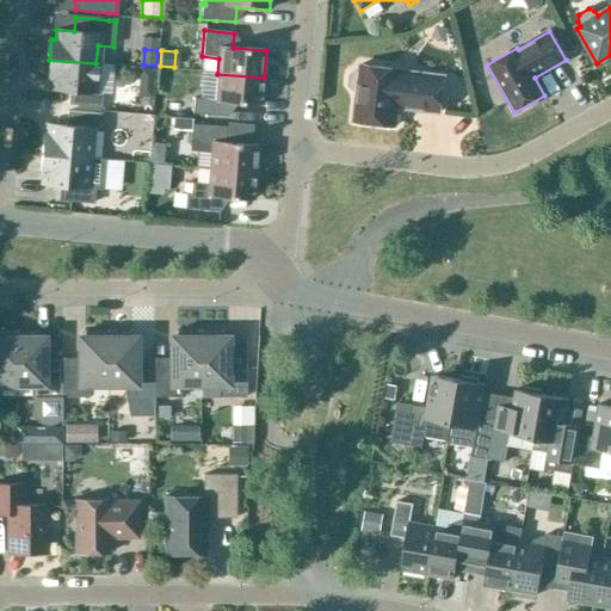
[(96,63),(49,60),(48,79),(53,80),(51,90),(68,91),(67,105),(100,107),(102,94),(93,93),(96,63)]
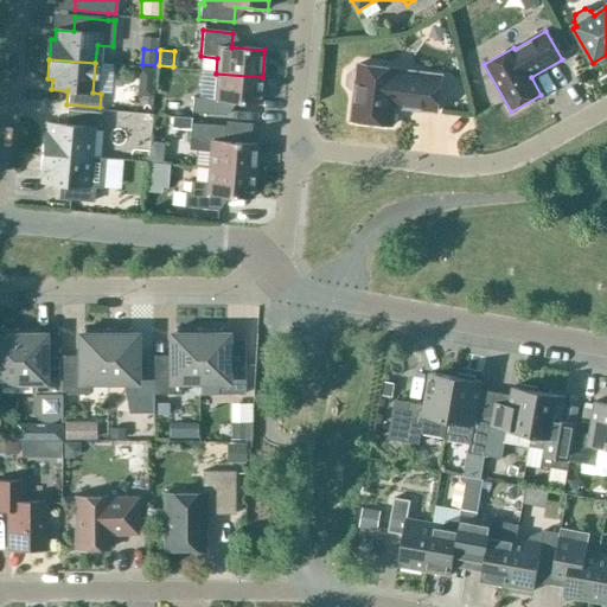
[(351,121),(391,127),(394,107),(436,113),(440,77),(397,72),(397,70),(357,65),(357,72),(351,71),(347,75),(345,85),(349,90),(355,90),(351,121)]
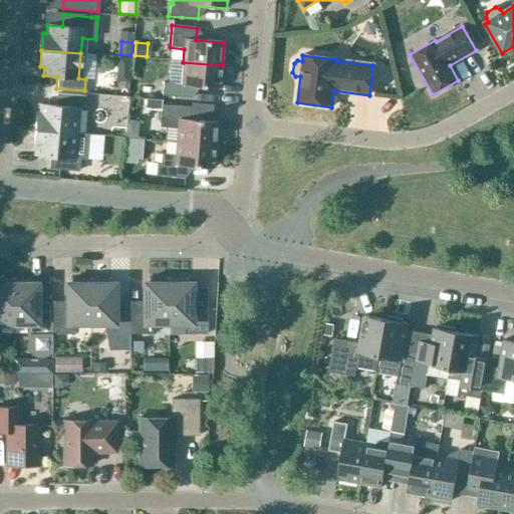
[(132,57),(118,56),(117,68),(131,69),(132,57)]
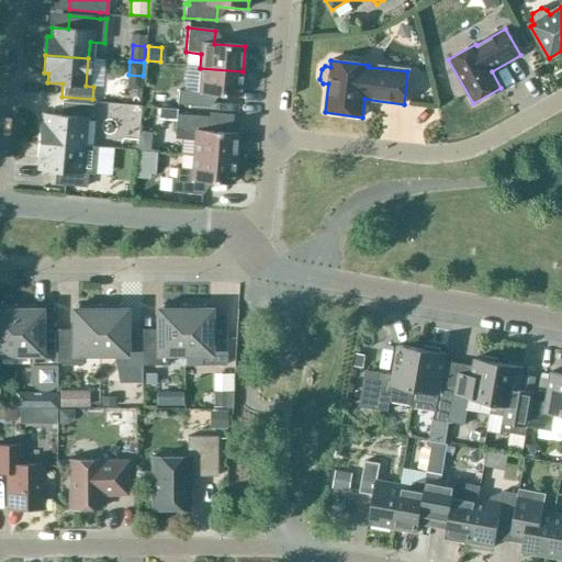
[(116,63),(115,86),(128,86),(128,63),(116,63)]
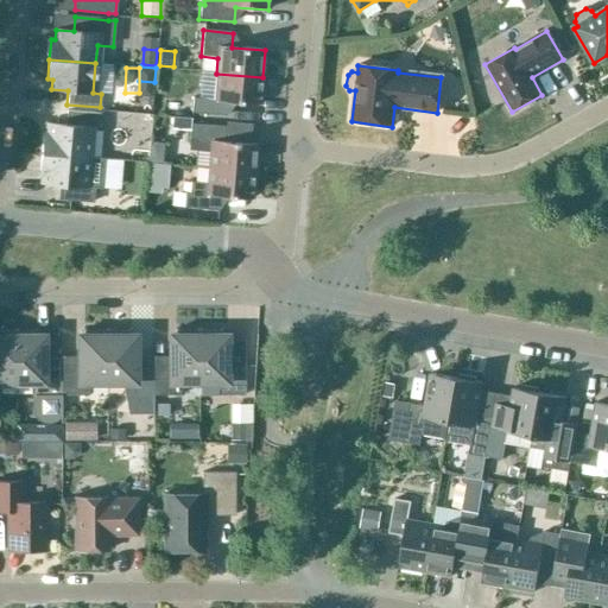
[(263,77),(216,74),(214,100),(192,99),(191,113),(226,116),(227,102),(260,105),(263,77)]
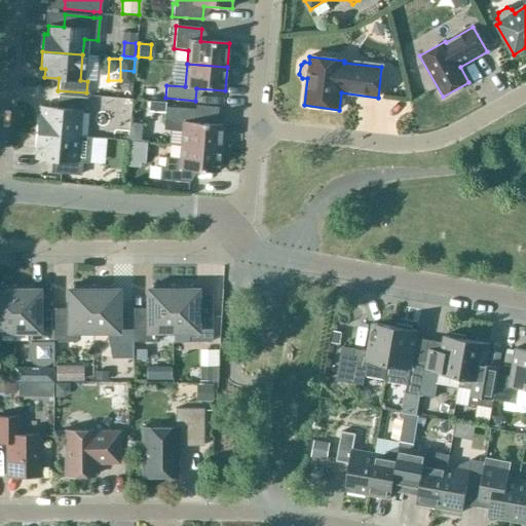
[(35,133),(76,137),(78,111),(85,111),(86,99),(58,97),(57,109),(41,108),(41,116),(37,116),(35,133)]
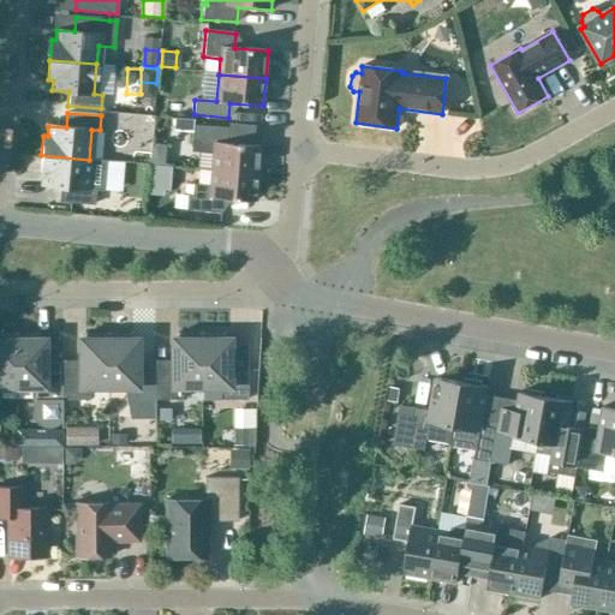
[(191,141),(191,151),(212,153),(210,171),(257,174),(260,147),(226,144),(227,129),(192,126),(192,132),(191,141)]
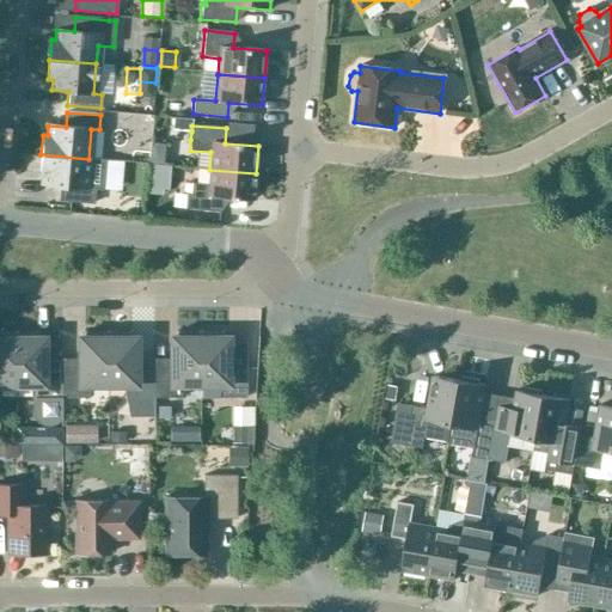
[(152,161),(153,140),(139,139),(138,160),(152,161)]
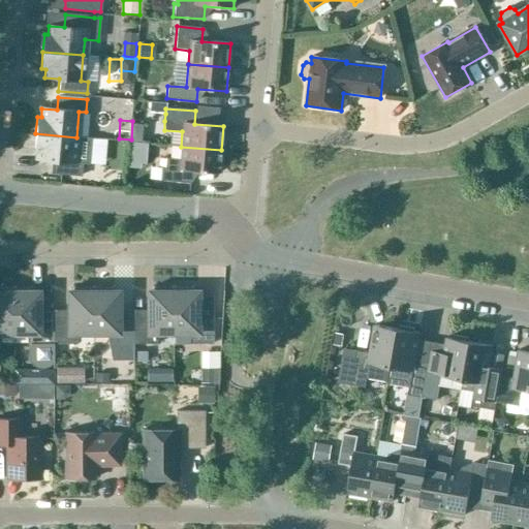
[(76,137),(35,133),(34,151),(38,151),(37,160),(53,161),(52,174),(81,176),(82,164),(87,164),(89,138),(76,137)]
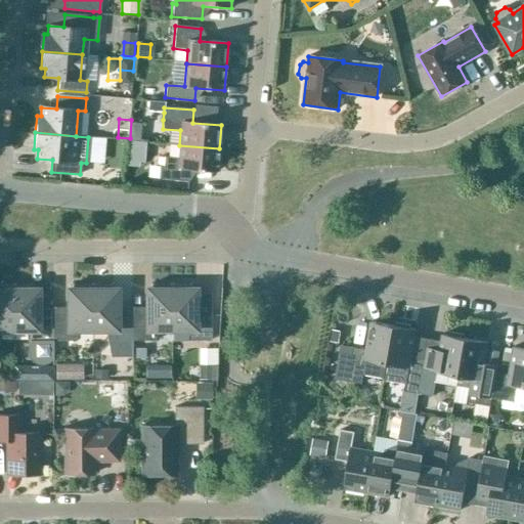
[(219,148),(179,145),(178,159),(164,158),(163,167),(159,166),(158,179),(187,182),(188,169),(217,172),(219,148)]
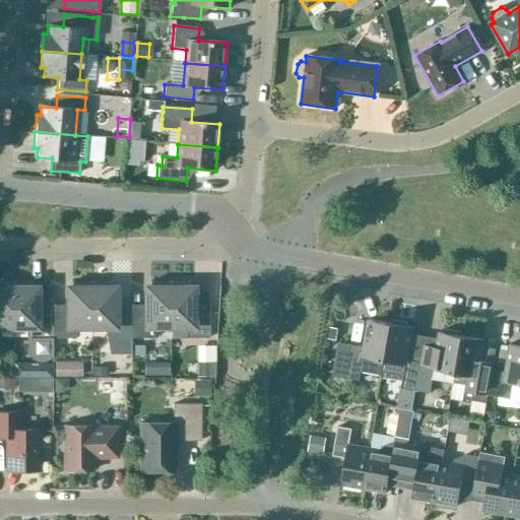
[(126,153),(125,165),(129,166),(137,166),(137,160),(142,160),(143,155),(126,153)]
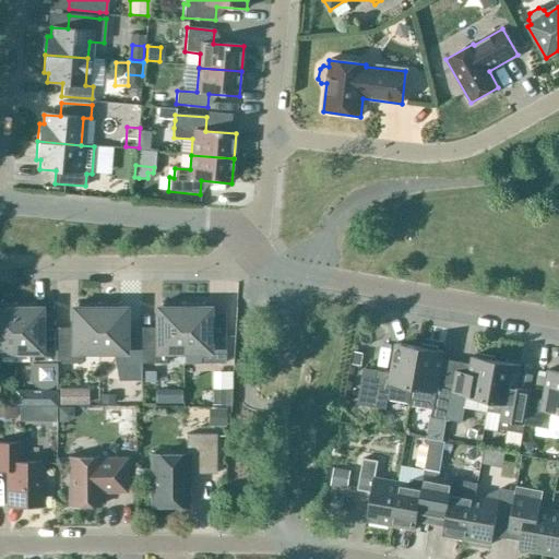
[(0,353),(13,353),(13,304),(0,304),(0,353)]
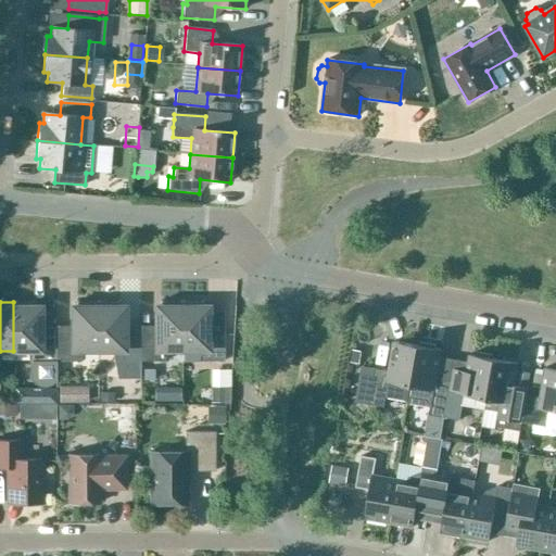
[(55,363),(55,333),(39,333),(39,307),(35,307),(35,302),(13,302),(13,351),(28,351),(30,363),(32,363),(32,364),(29,366),(28,369),(28,373),(29,376),(30,379),(32,381),(34,383),(36,384),(39,386),(42,387),(46,387),(49,386),(51,383),(53,381),(55,381),(55,363)]
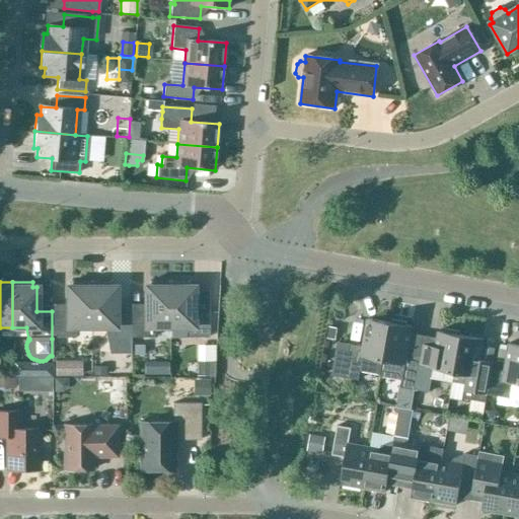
[(90,327),(90,282),(71,282),(71,287),(66,287),(66,311),(52,311),(52,339),(75,338),(77,327),(90,327)]
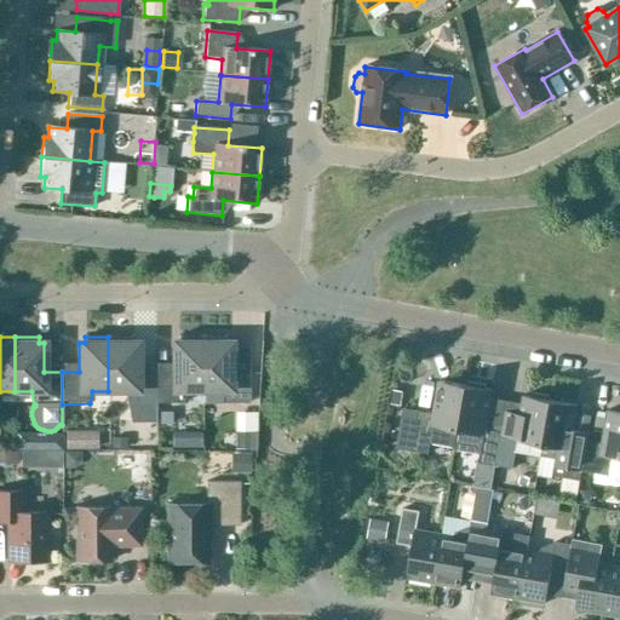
[(108,337),(108,391),(124,391),(130,423),(155,423),(155,408),(155,403),(155,372),(137,372),(137,343),(132,343),(132,337),(108,337)]
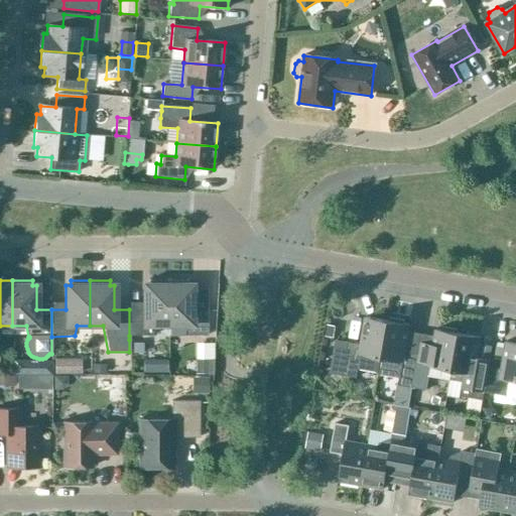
[(129,309),(129,336),(152,336),(154,326),(168,326),(168,280),(148,280),(148,285),(144,285),(144,309),(129,309)]
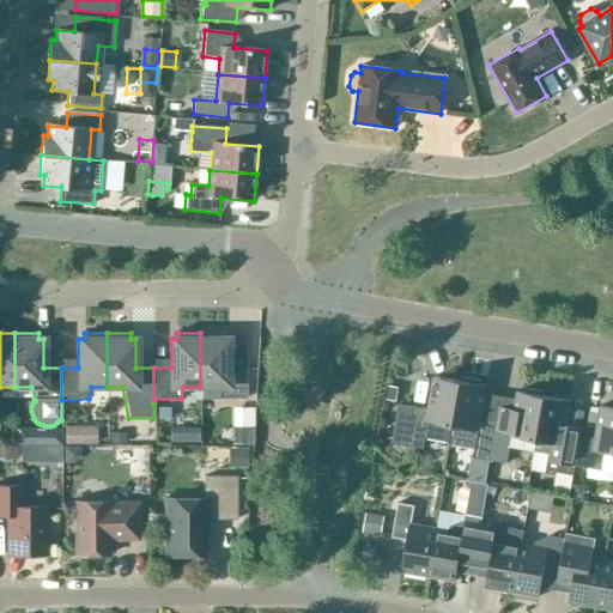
[(223,333),(200,333),(200,387),(200,399),(246,399),(246,368),(229,368),(229,339),(223,339),(223,333)]
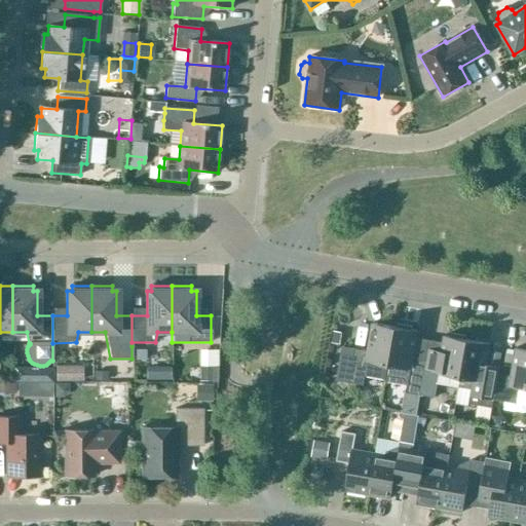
[(387,366),(395,328),(372,324),(367,351),(353,349),(348,383),(363,385),(364,377),(385,381),(387,366)]
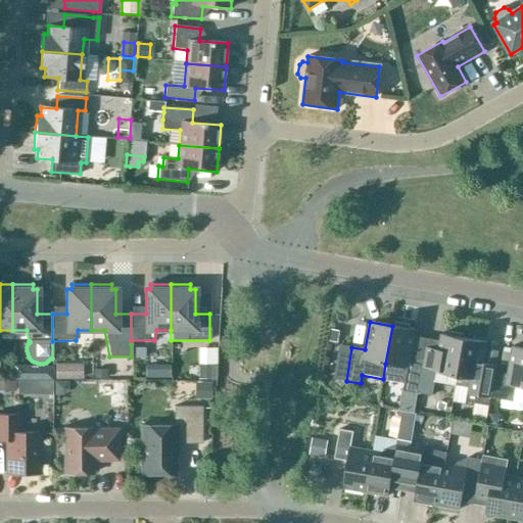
[(402,391),(417,393),(423,360),(410,358),(415,330),(409,329),(409,326),(394,323),(394,326),(392,326),(385,364),(383,379),(403,383),(402,391)]
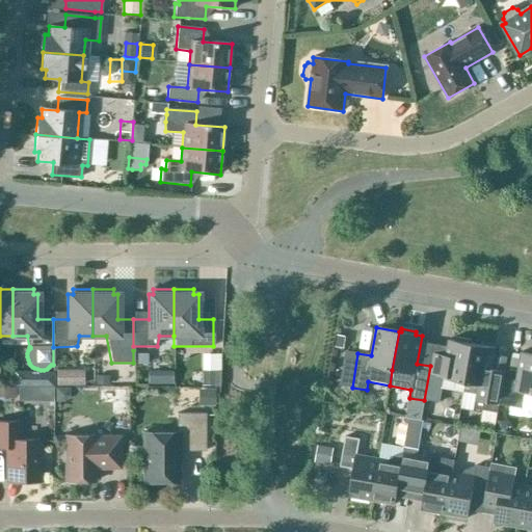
[(338,336),(336,347),(344,348),(346,337),(338,336)]
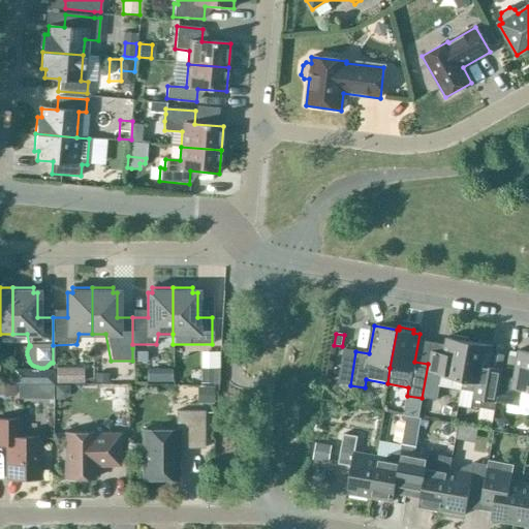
[(428,364),(422,398),(437,401),(439,386),(461,391),(461,390),(469,342),(467,342),(467,339),(453,337),(453,339),(446,338),(445,344),(432,342),(432,343),(428,364)]
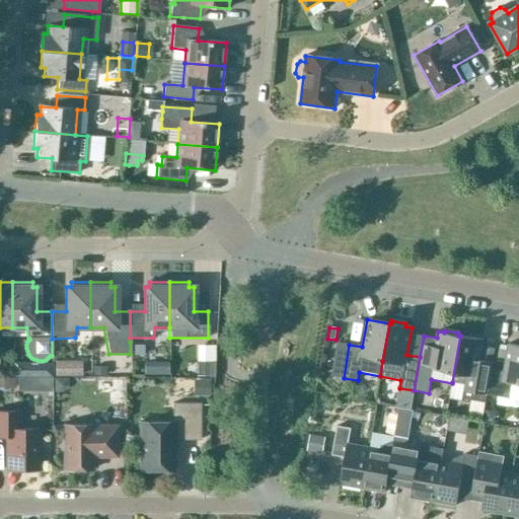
[(485,402),(487,395),(491,370),(477,367),(483,340),(460,336),(452,382),(464,384),(462,398),(485,402)]
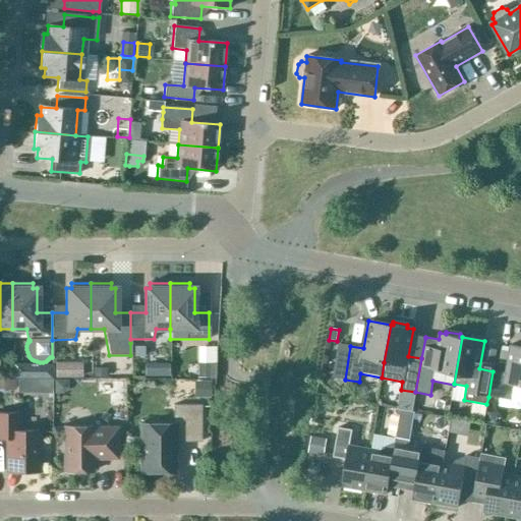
[(186,360),(201,360),(201,343),(185,343),(186,360)]
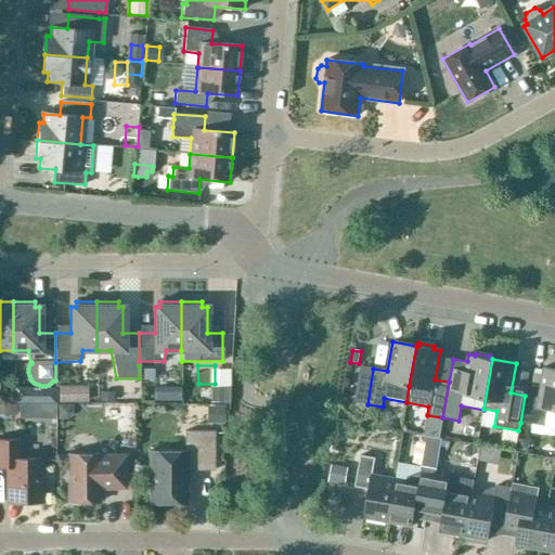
[(539,398),(525,396),(520,423),(544,426),(547,410),(554,411),(554,370),(543,368),(539,398)]
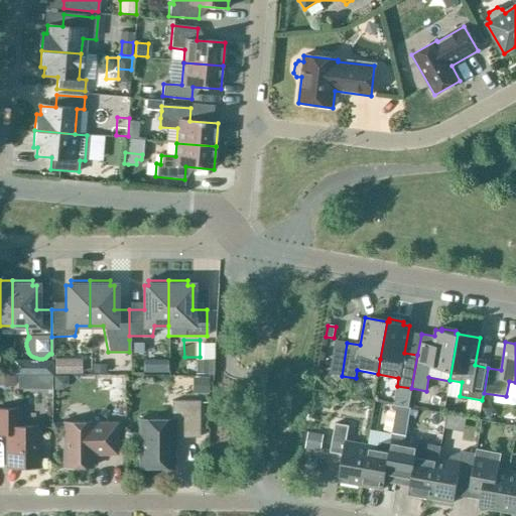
[(141,343),(132,343),(132,352),(141,352),(141,343)]
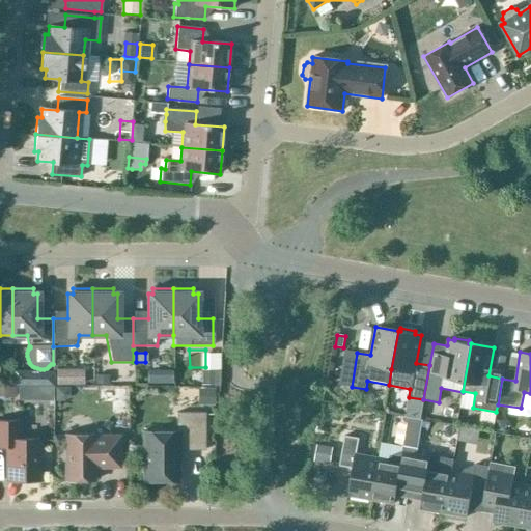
[(70,369),(56,369),(56,384),(70,384),(70,369)]
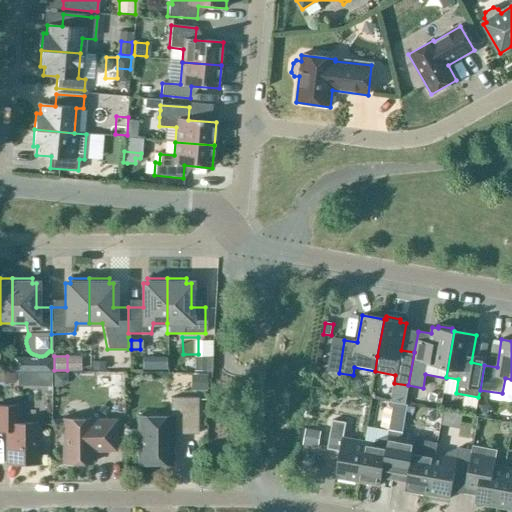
[(51,358),(36,358),(36,372),(51,372),(51,358)]
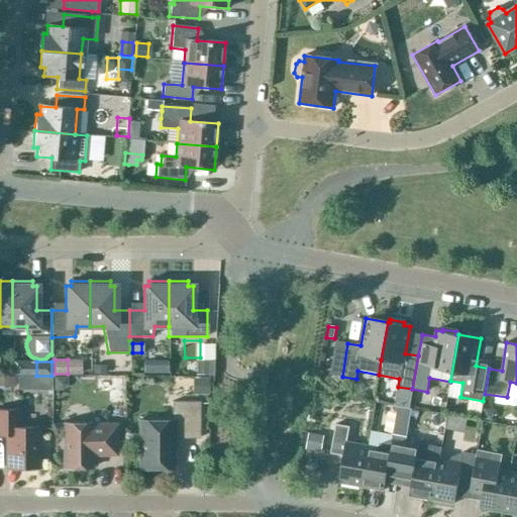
[(198,362),(198,375),(209,375),(209,362),(198,362)]
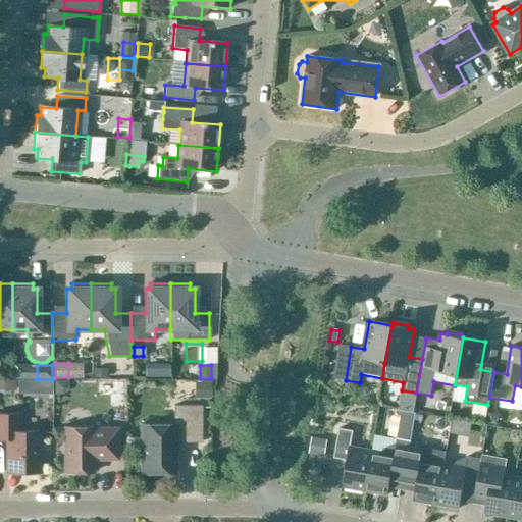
[(105,380),(105,368),(94,368),(93,380),(105,380)]
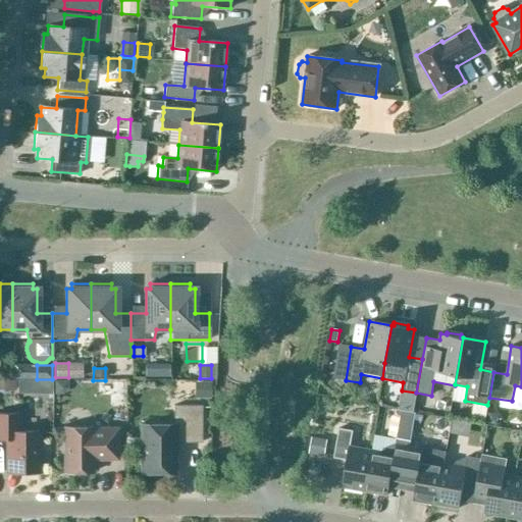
[(0,378),(0,388),(13,389),(13,379),(0,378)]
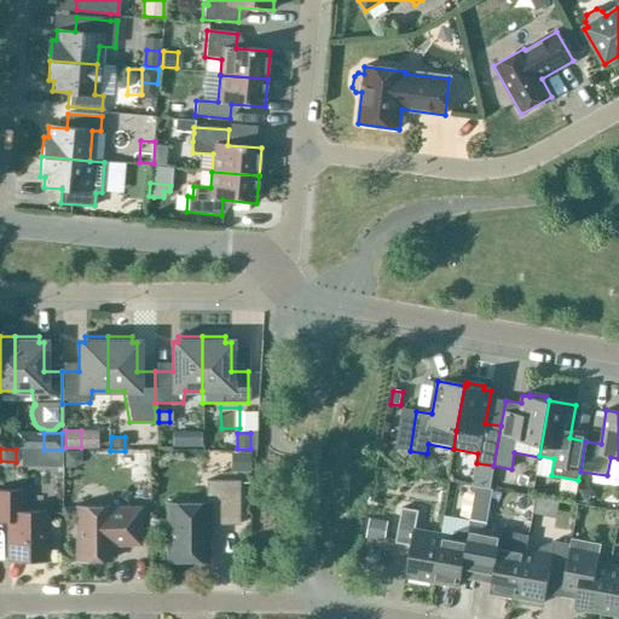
[(21,450),(21,466),(41,466),(41,450),(21,450)]
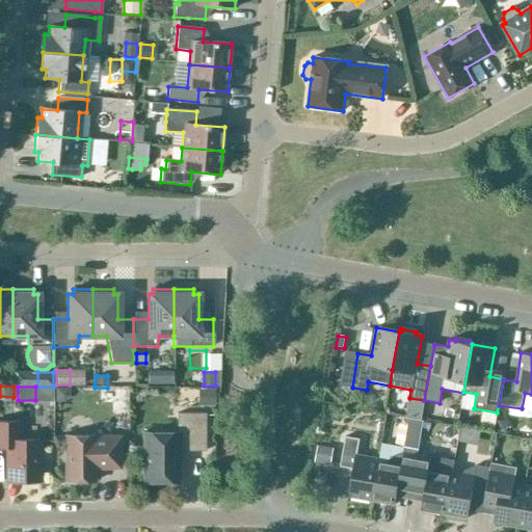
[(70,395),(71,388),(55,388),(55,402),(62,402),(70,395)]
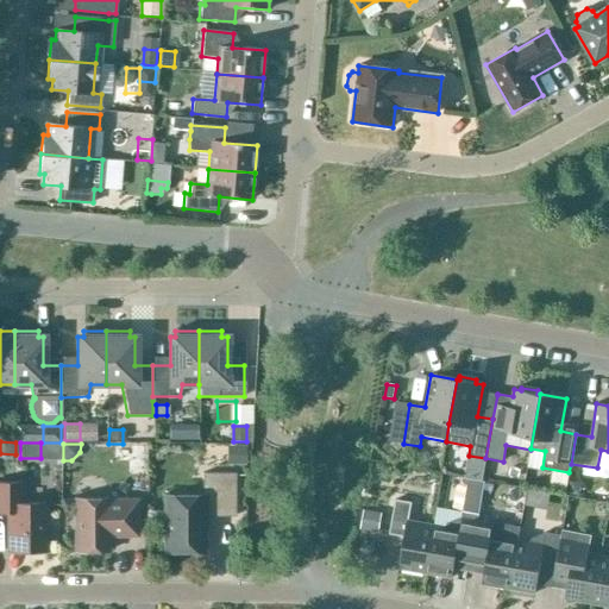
[(231,447),(231,458),(248,458),(248,447),(231,447)]
